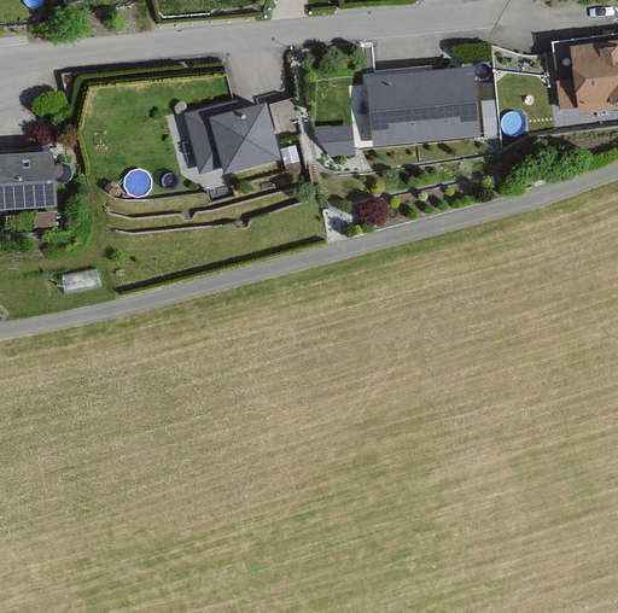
[(617,110),(617,40),(575,45),(577,81),(553,83),(555,109),(579,106),(581,114),(617,110)]
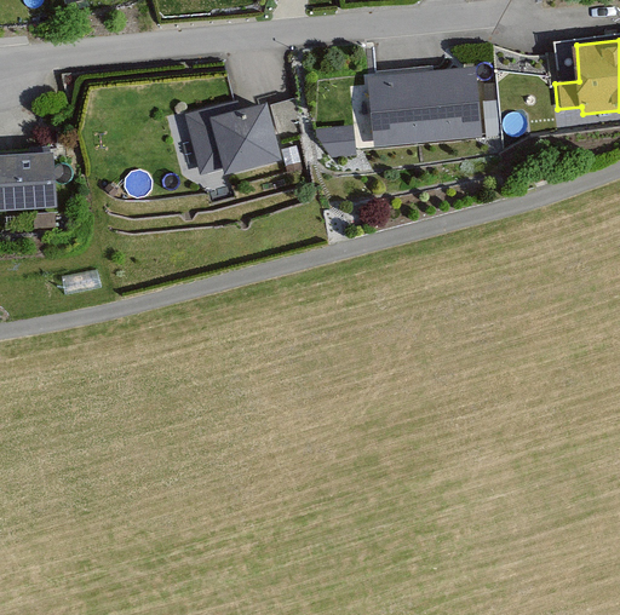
[(478,136),(472,68),(368,75),(374,143),(478,136)]
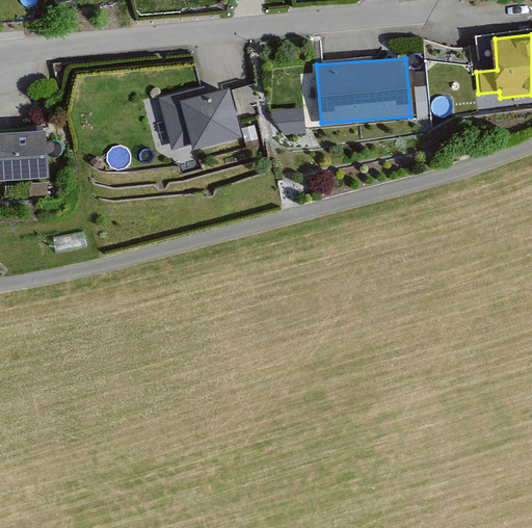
[(258,112),(250,83),(236,87),(243,115),(258,112)]
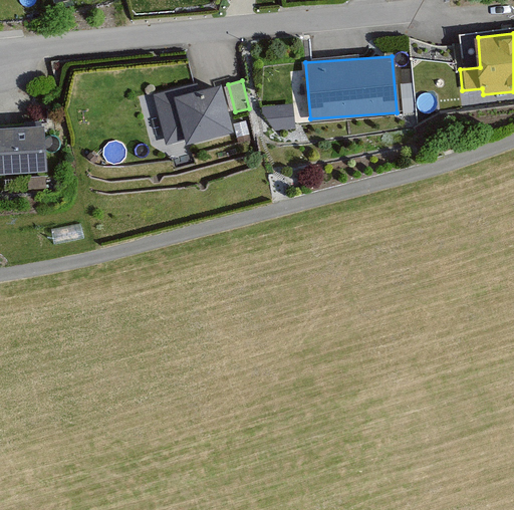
[(235,132),(223,84),(199,90),(197,81),(154,92),(166,143),(185,138),(187,144),(235,132)]
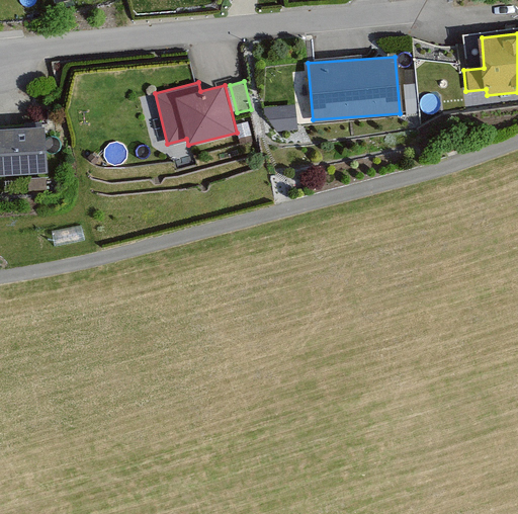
[(261,105),(276,130),(294,129),(293,104),(261,105)]
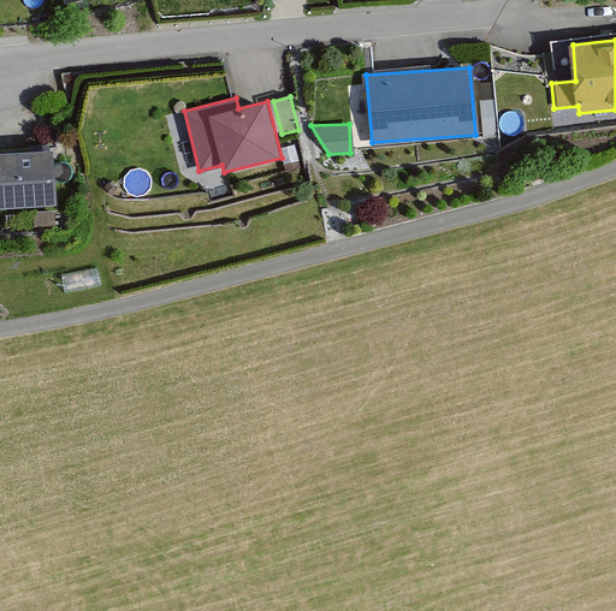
[(0,206),(55,207),(54,154),(0,154),(0,206)]
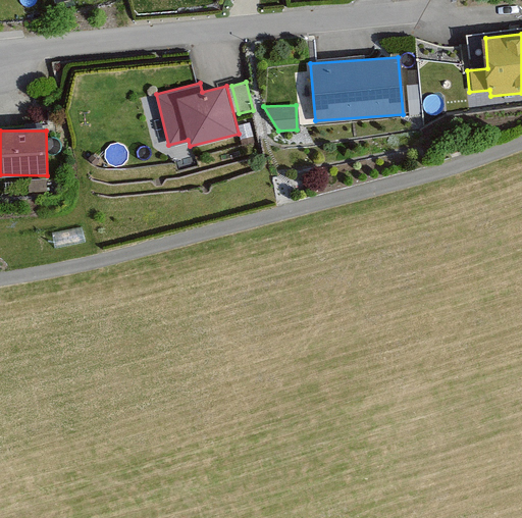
All buildings are outlined.
